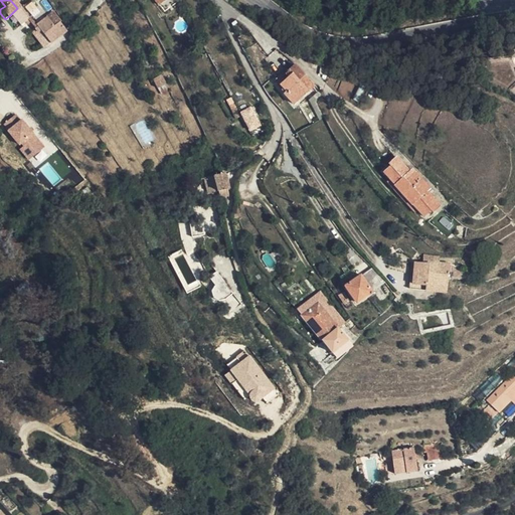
[(33,1),(25,6),(34,19),(42,14),(33,1)]
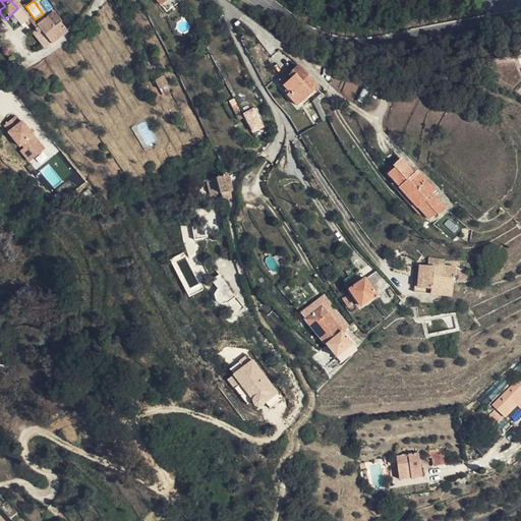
[(17,8),(9,16),(17,26),(26,19),(17,8)]
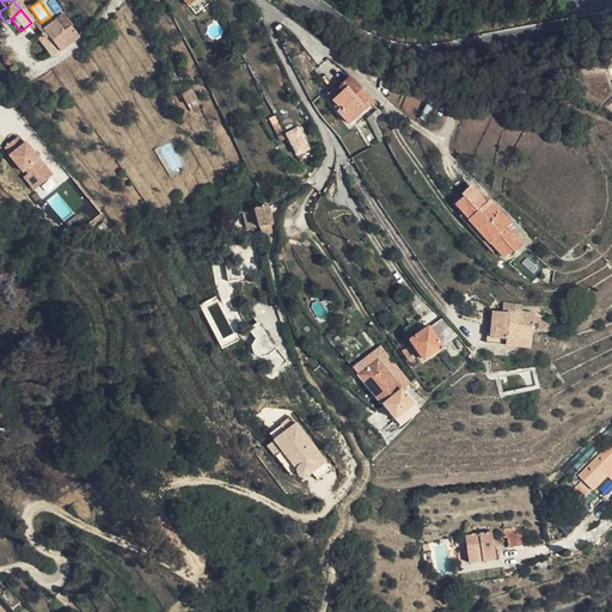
[(62,35),(69,29),(60,17),(53,23),(62,35)]
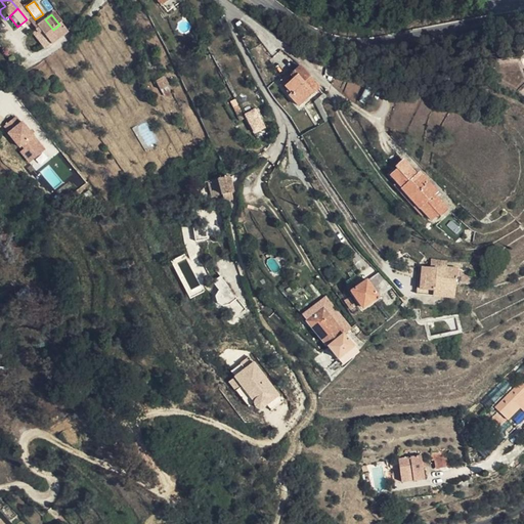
[(48,46),(56,40),(50,32),(53,30),(45,19),(35,28),(36,31),(48,46)]
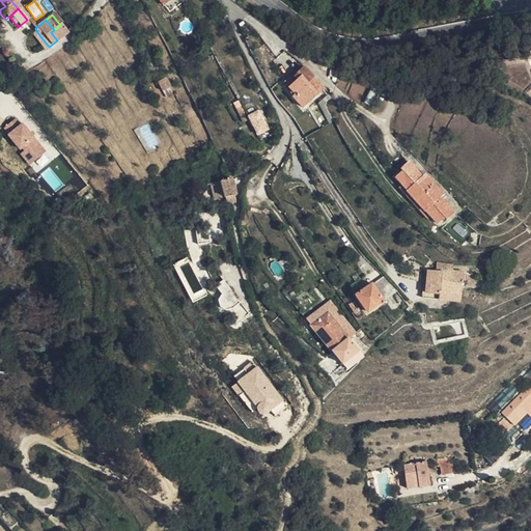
[(65,33),(60,25),(54,30),(51,32),(57,40),(65,33)]
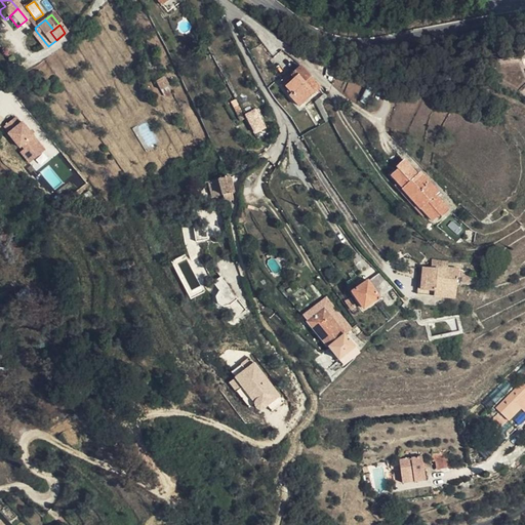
[(42,50),(48,46),(36,31),(30,36),(42,50)]
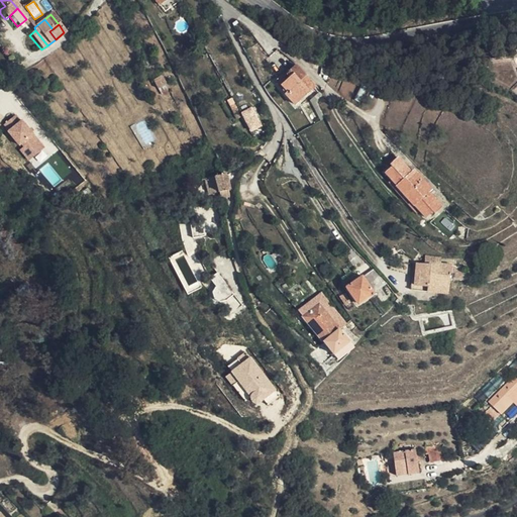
[(289,83),(296,94),(308,84),(289,62),(283,68),(286,73),(284,76),(289,83)]
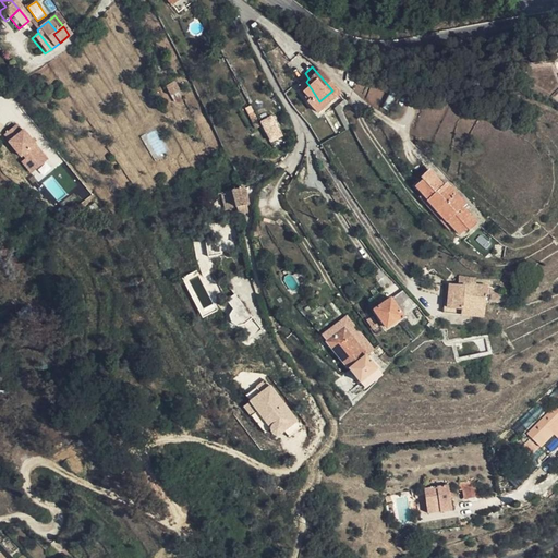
[(312,109),(319,101),(312,89),(306,82),(301,85),(307,92),(301,97),(312,109)]
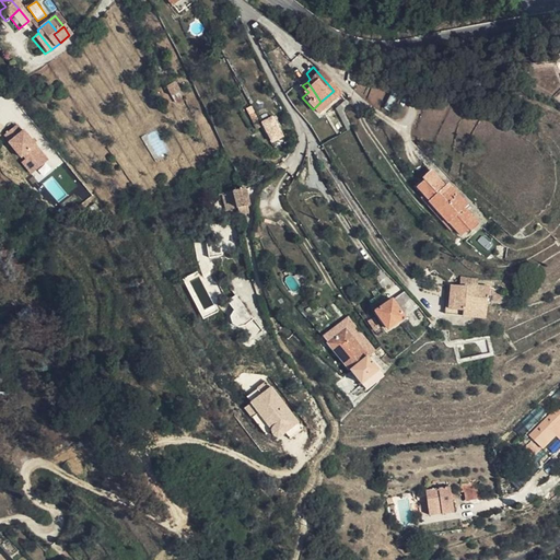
[(170,98),(177,94),(172,84),(164,88),(170,98)]
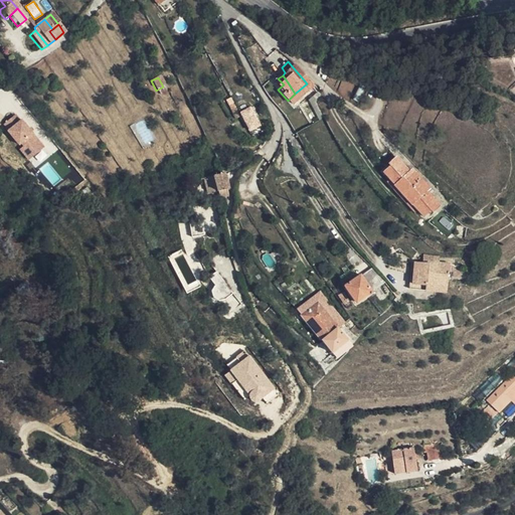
[(239,112),(249,132),(262,126),(251,106),(239,112)]
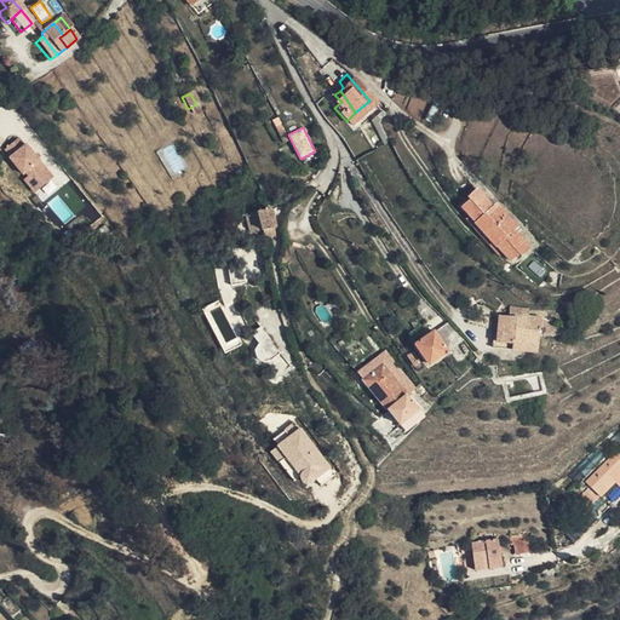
[(34,191),(49,181),(23,148),(22,148),(16,141),(1,151),(7,160),(6,160),(19,177),(22,176),(24,179),(34,191)]
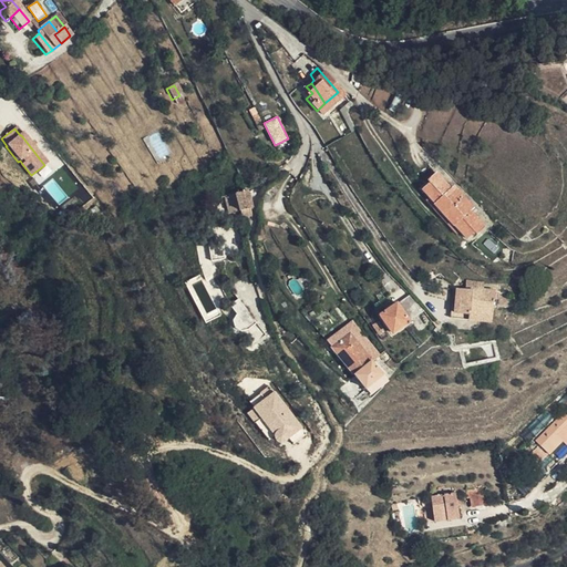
[(157,132),(144,138),(156,162),(169,154),(157,132)]
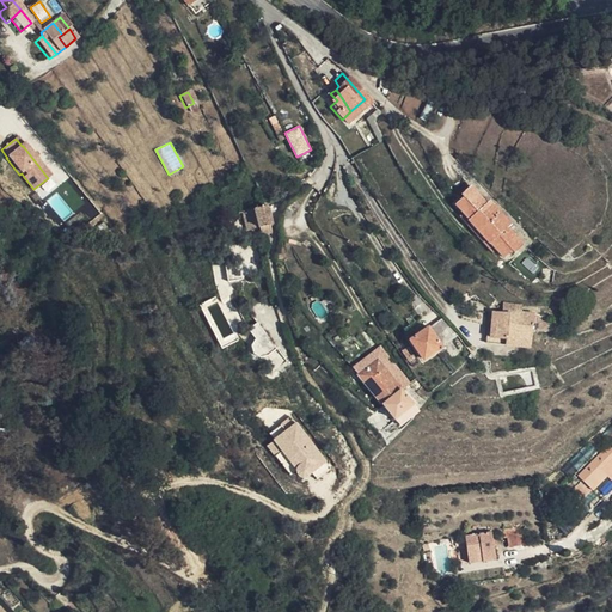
[(24,177),(19,181),(29,193),(34,189),(24,177)]
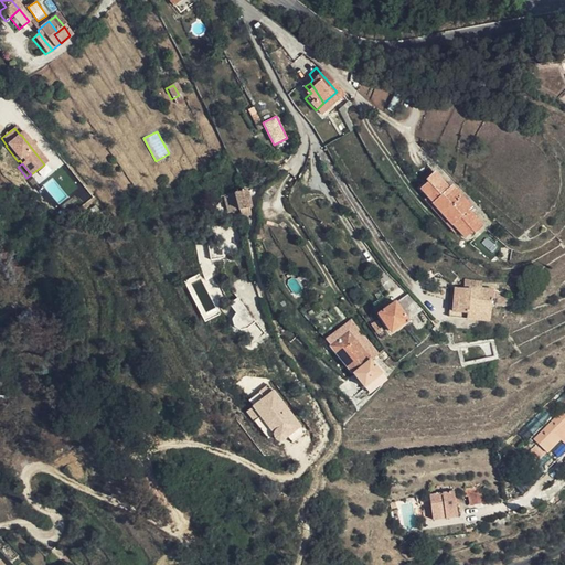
[(450,193),(433,174),(425,181),(427,183),(419,191),(432,204),(430,206),(450,227),(451,225),(464,238),(471,232),(473,235),(480,227),(462,208),(466,204),(454,191),(450,193)]
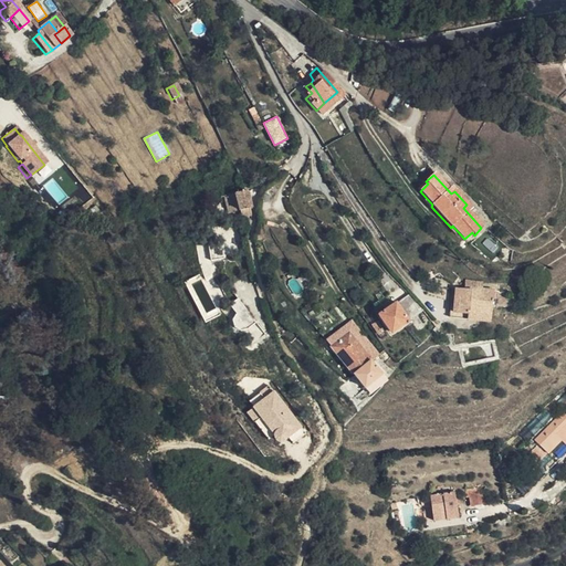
[(59,205),(69,197),(53,178),(43,186),(59,205)]
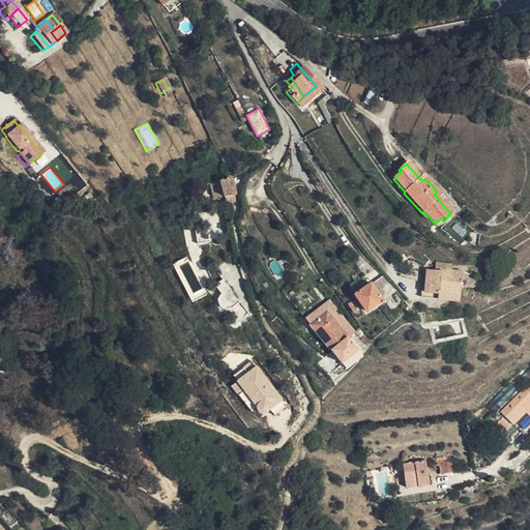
[(235,195),(230,180),(229,180),(227,179),(218,182),(224,199),(232,196),(235,195)]
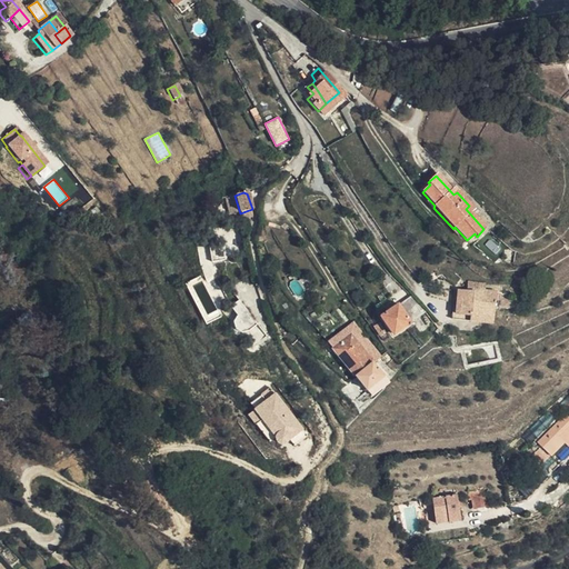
[(240,213),(235,196),(223,199),(229,217),(240,213)]
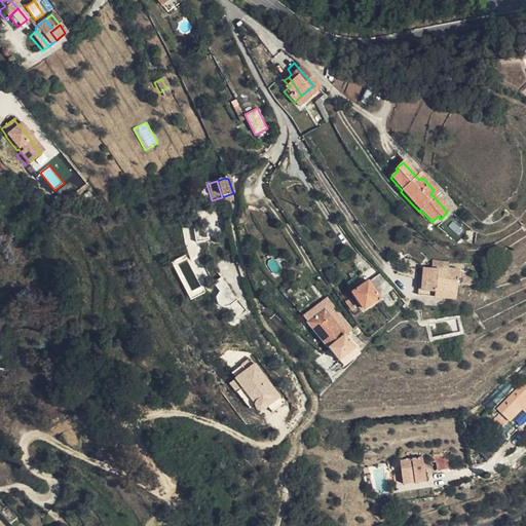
[(232,201),(230,194),(222,197),(224,203),(232,201)]
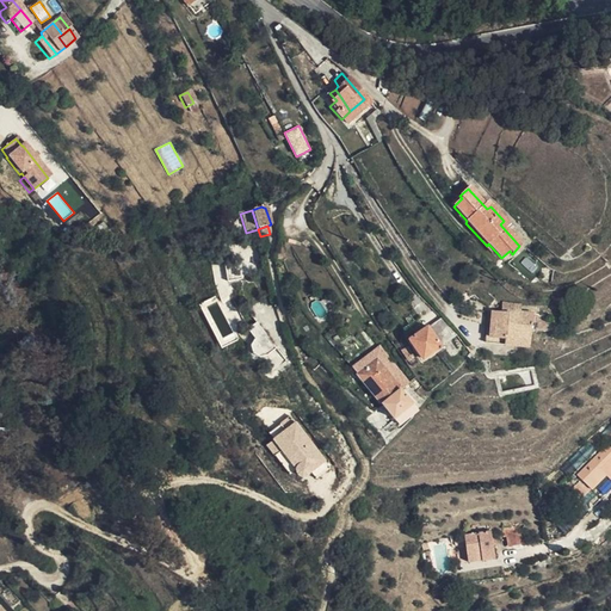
[(214,289),(234,284),(230,267),(210,273),(214,289)]
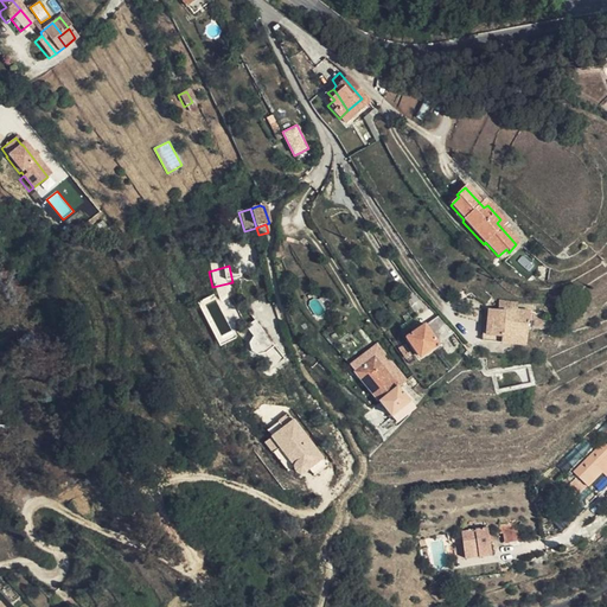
[(480,342),(524,345),(528,314),(515,312),(515,314),(483,312),(480,342)]
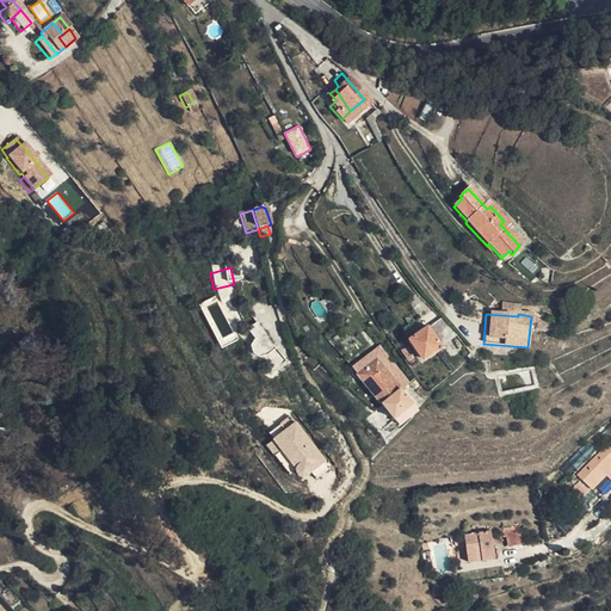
[(272,351),(261,320),(251,323),(255,335),(250,341),(250,349),(255,355),(265,353),(272,351)]
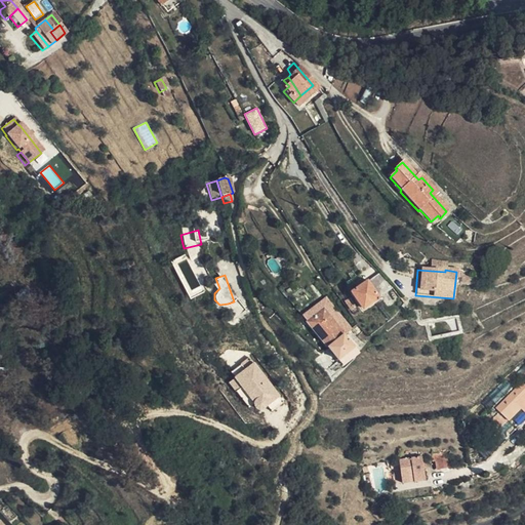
[(377,298),(365,281),(350,292),(363,309),(377,298)]
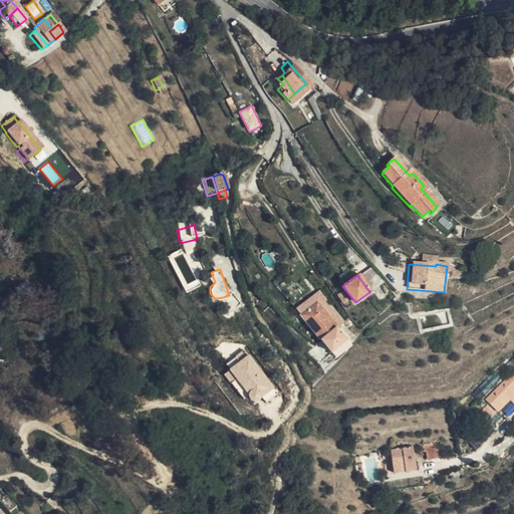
[(309,295),(300,303),(306,309),(314,301),(309,295)]
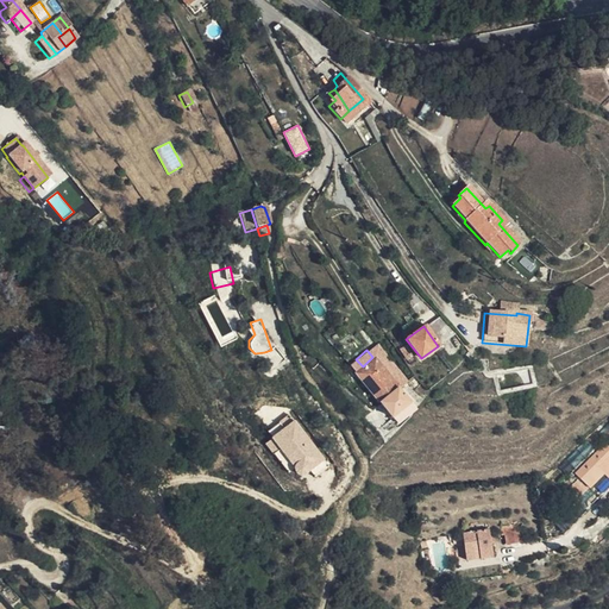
[(356,374),(381,401),(399,385),(372,357),(363,366),(356,374)]
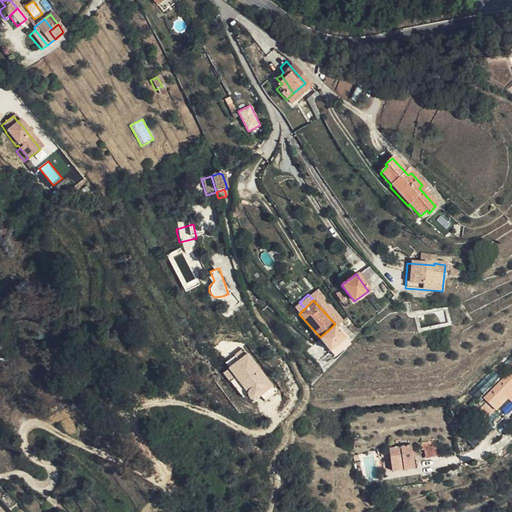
[(335,324),(320,337),(331,349),(345,336),(335,324)]
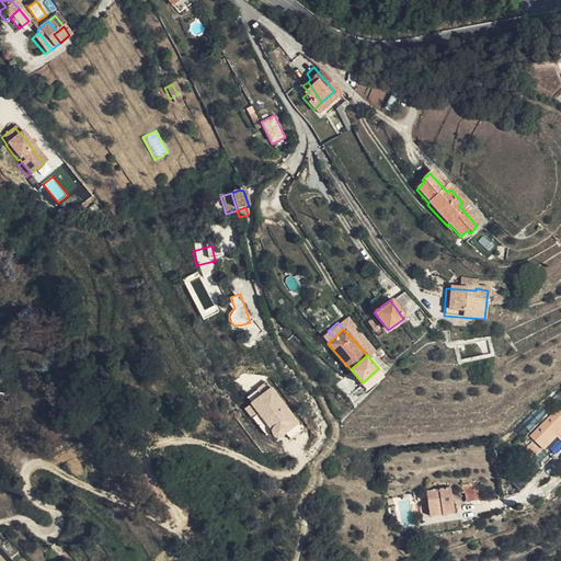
[(378,368),(363,382),(367,388),(384,374),(378,368)]
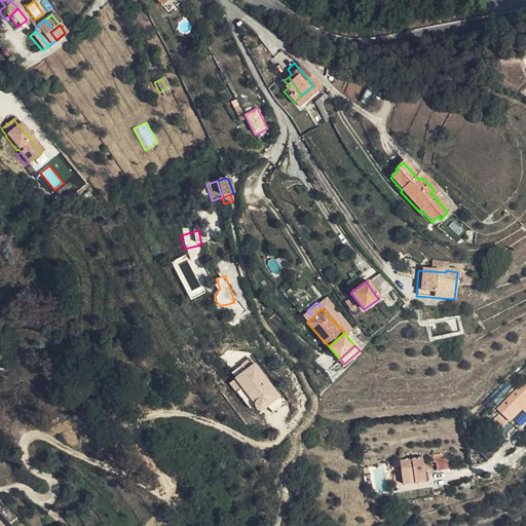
[(254,359),(232,373),(259,412),(280,398),(254,359)]
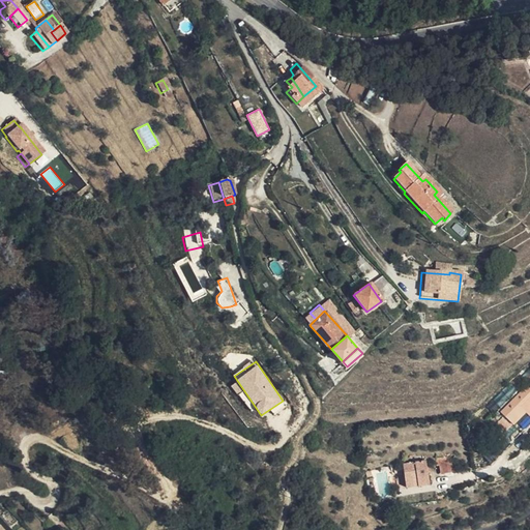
[(502,410),(509,418),(524,408),(529,415),(529,382),(529,383),(499,405),(502,410)]
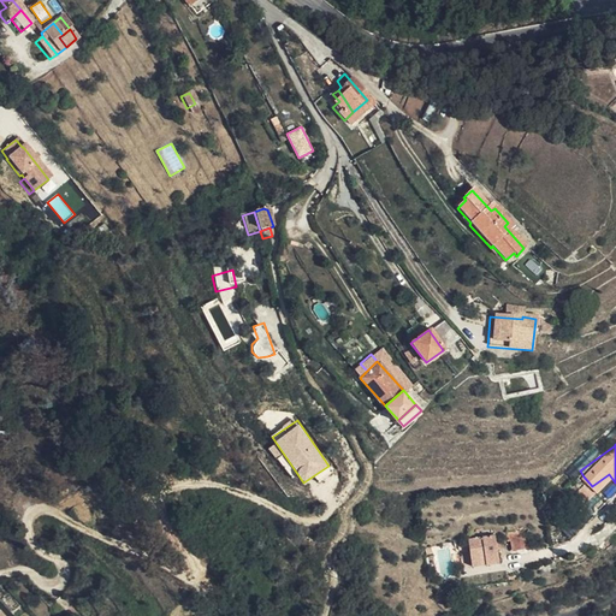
[(35,479),(45,472),(36,462),(28,469),(35,479)]
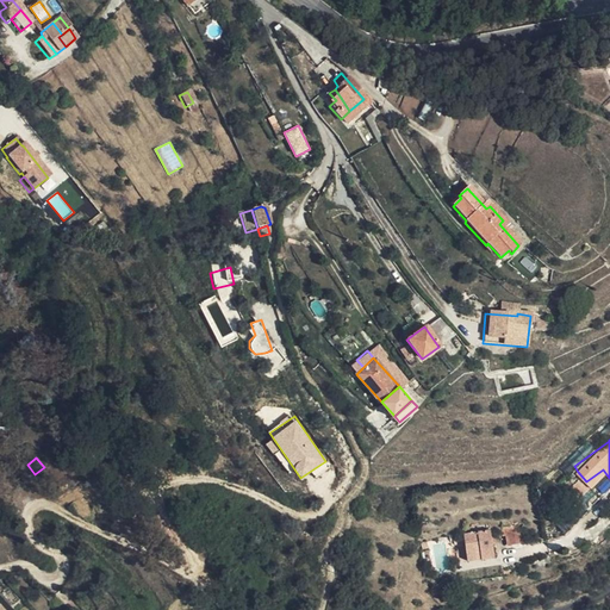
[(609,478),(603,470),(586,481),(593,491),(609,479),(609,478)]
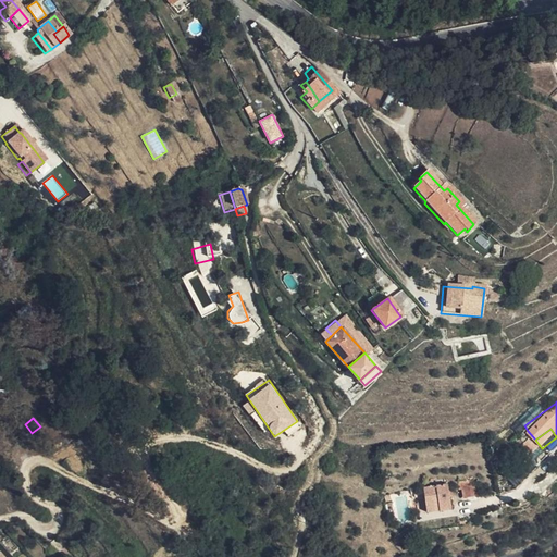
[(524,448),(535,440),(528,431),(517,438),(524,448)]
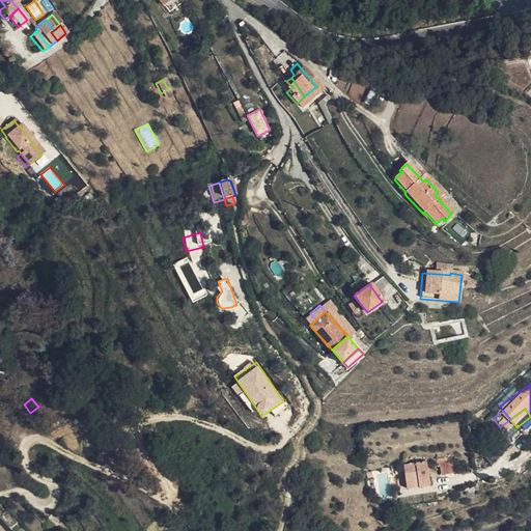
[(403,465),(406,482),(419,480),(420,485),(430,484),(427,460),(403,465)]
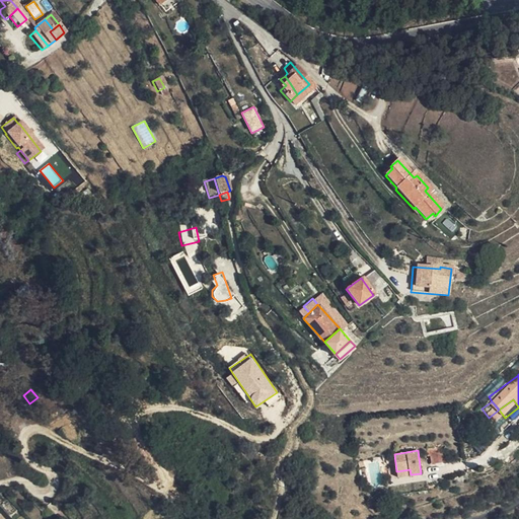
[(441,463),(442,454),(431,453),(431,462),(441,463)]
